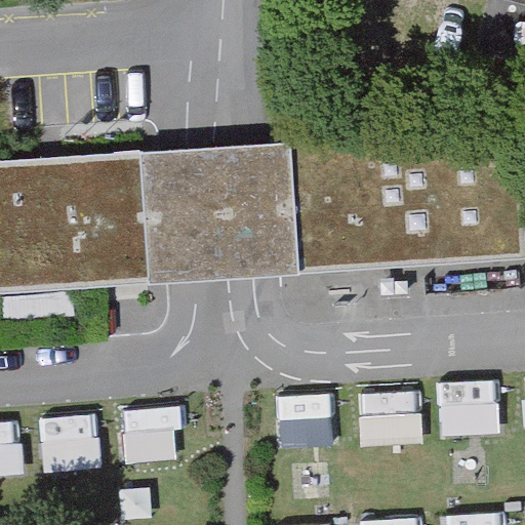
[(524,126),(0,160),(0,289),(524,255),(524,126)]
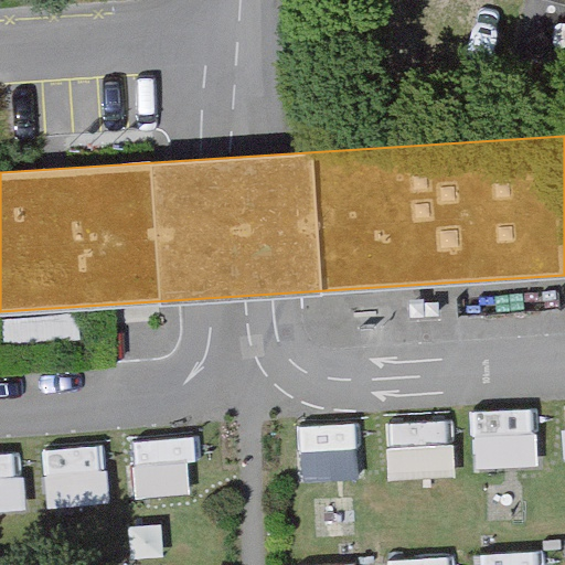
[(539,411),(475,412),(476,468),(540,467),(539,411)]
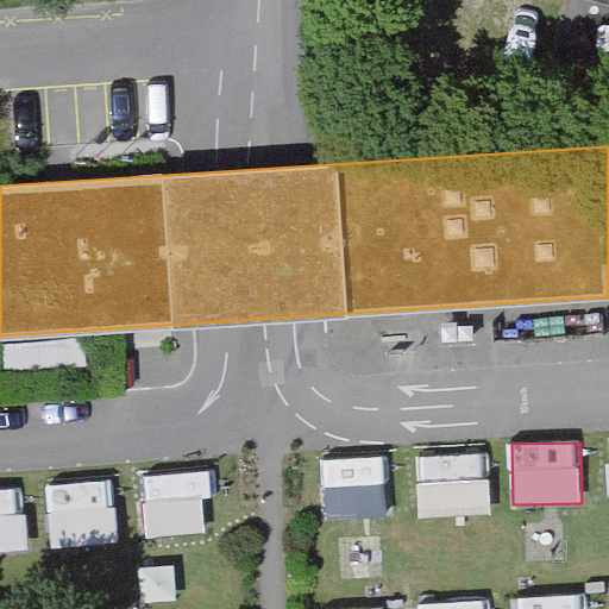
[(146,534),(207,533),(207,475),(145,476),(146,534)]
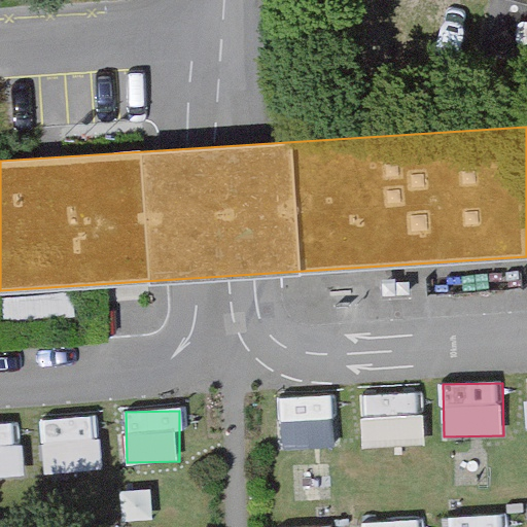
[(100,415),(44,416),(45,470),(102,468),(100,415)]
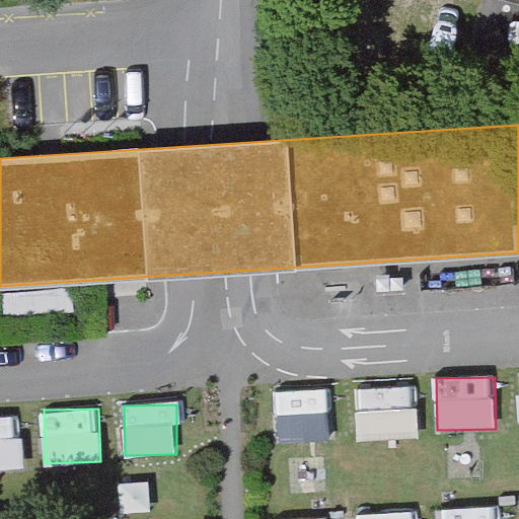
[(21,417),(0,417),(0,469),(22,469),(21,417)]
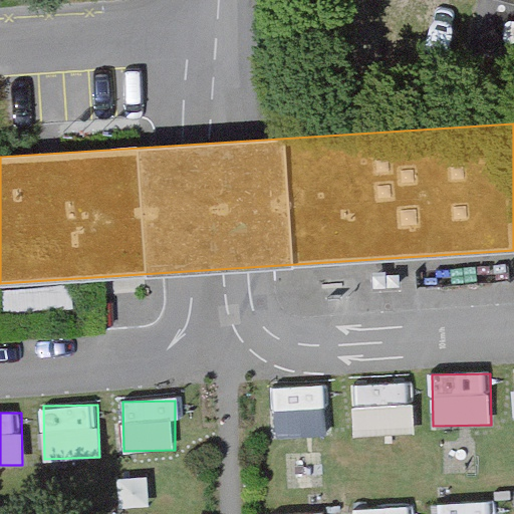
[(492,513),(492,502),(434,504),(434,513),(492,513)]
